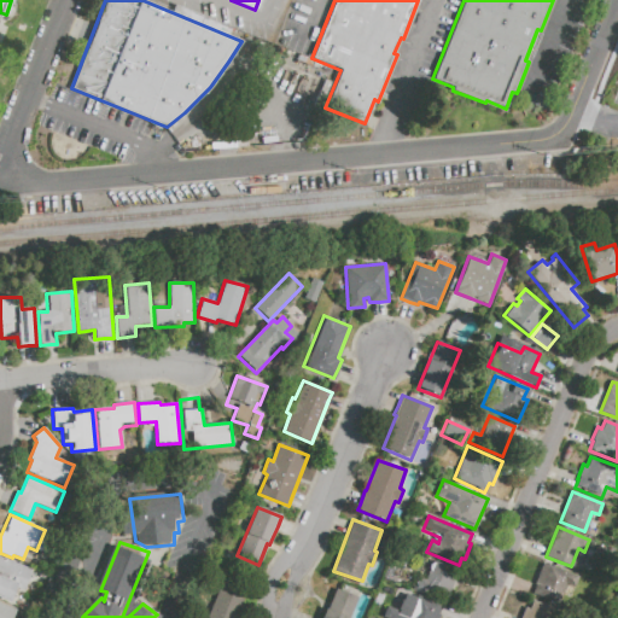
[(0,598),(0,555),(33,570),(24,592),(16,588),(10,602),(0,598)]
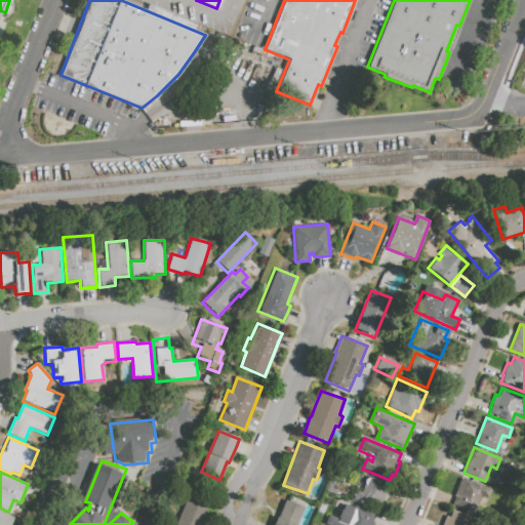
[(368,476),(390,485),(378,512),(351,499),(355,490),(361,492),(368,476)]
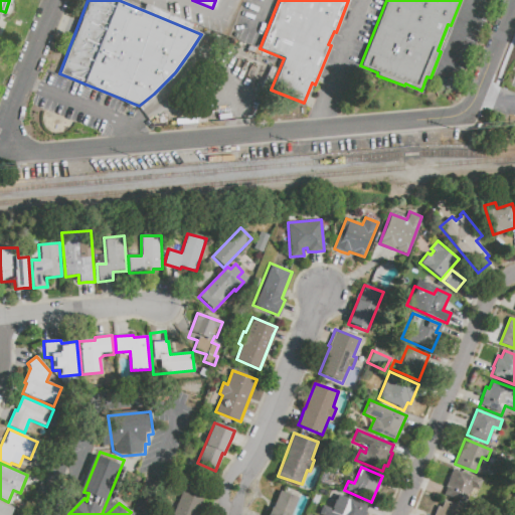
[(444,495),(454,469),(482,480),(478,490),(471,488),(465,503),(444,495)]
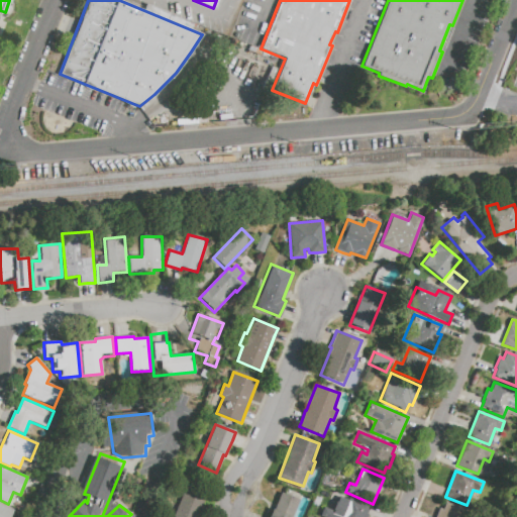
[(175,516),(188,485),(207,492),(197,516),(175,516)]
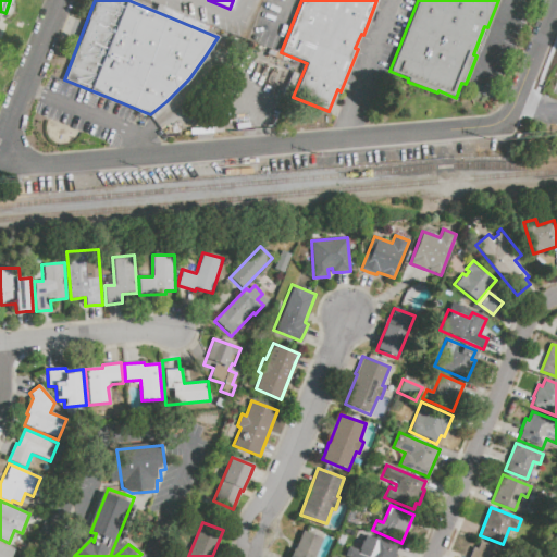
[(289,556),(300,530),(321,539),(313,556),(289,556)]
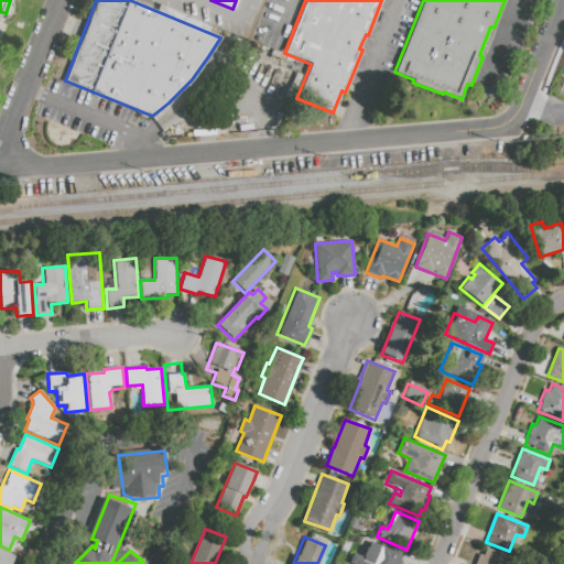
[(348,563),(354,553),(362,556),(369,541),(379,545),(380,543),(404,553),(401,561),(402,562),(401,563),(348,563)]
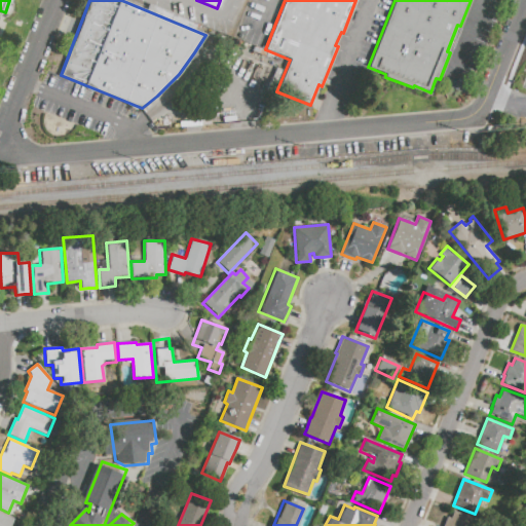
[(443,525),(447,517),(450,518),(453,511),(473,519),(470,525),(443,525)]
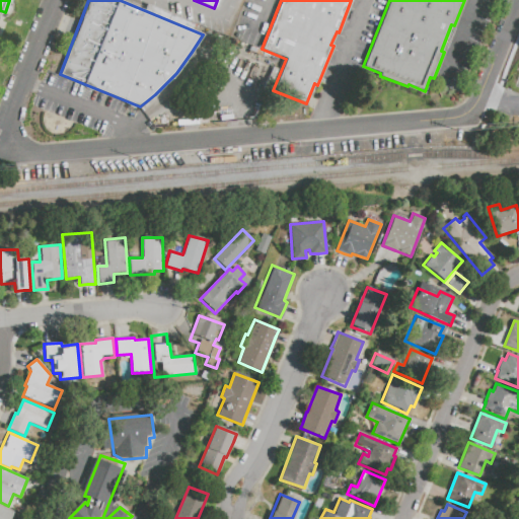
[(0,518),(0,506),(14,513),(11,518),(0,518)]
